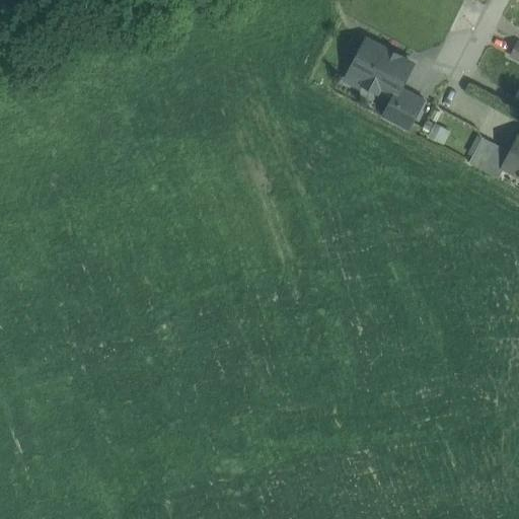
[(413,64),(368,41),(351,73),(347,81),(361,88),(364,84),(378,92),(380,88),(394,96),(395,96),(400,87),(413,64)]
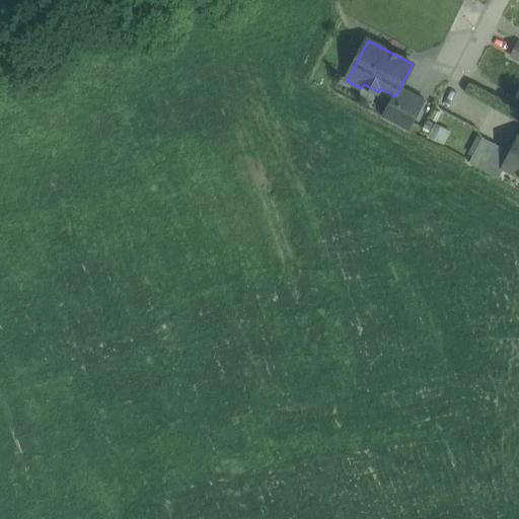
[(518,43),(517,43),(510,56),(518,61),(518,43)]
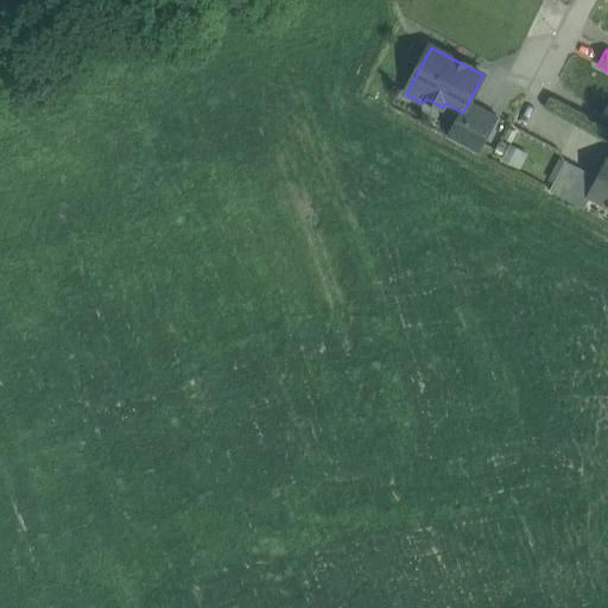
[(498,116),(469,102),(463,113),(462,113),(449,138),(479,153),(498,116)]
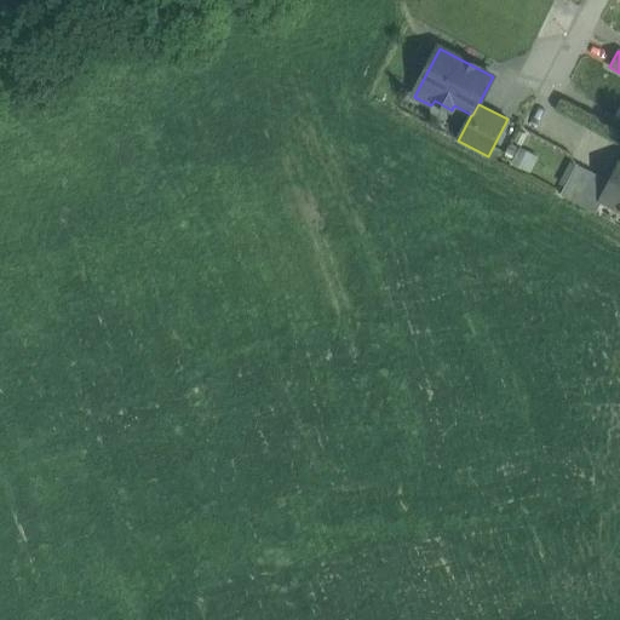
[(619,162),(610,182),(601,199),(603,200),(619,208),(619,162)]
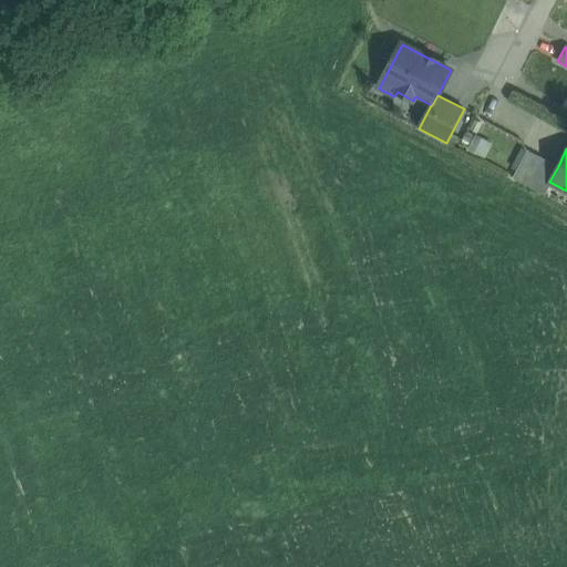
[(558,166),(527,150),(513,177),(545,195),(552,183),(549,182),(558,166)]
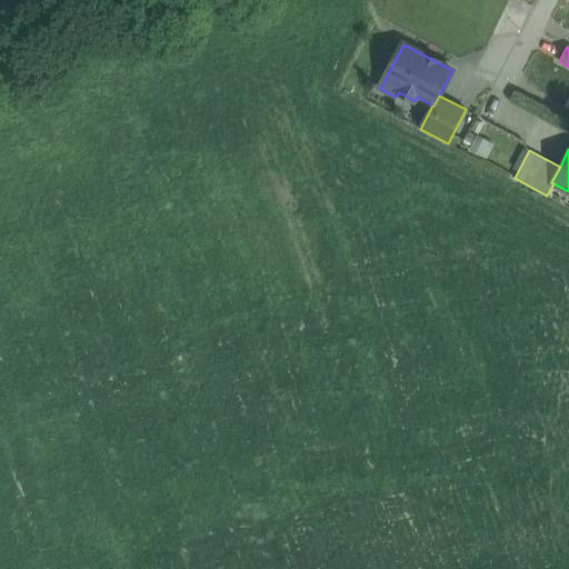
All buildings are outlined.
